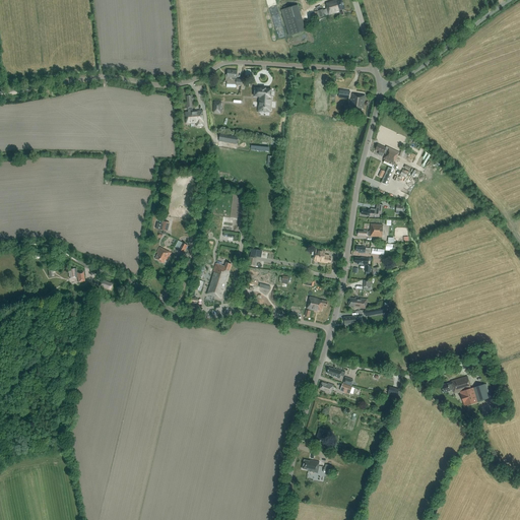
[(341,0),(340,0),(336,1),(336,0),(335,0),(326,3),(327,7),(327,8),(323,9),(319,10),(318,11),(318,13),(319,12),(321,17),(339,11),(339,10),(344,8),(341,0)]
